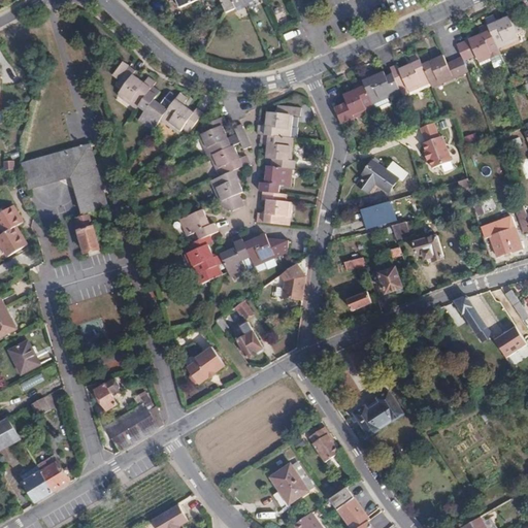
[(237,11),(246,7),(242,0),(221,0),(227,13),(236,9),(237,11)]
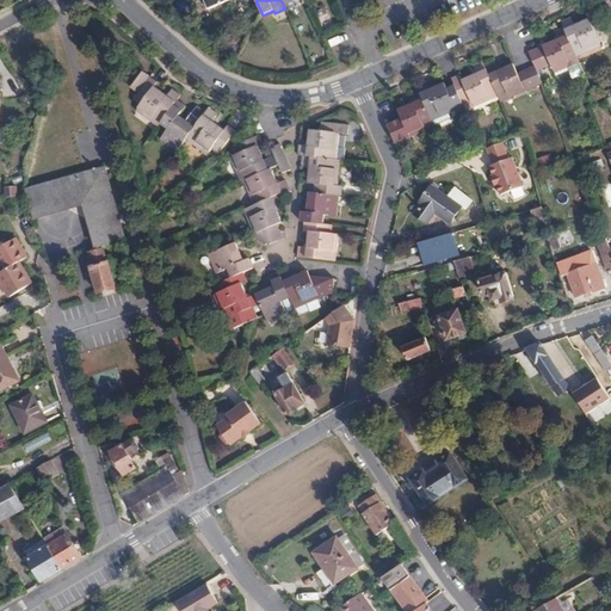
[(575,54),(600,43),(599,39),(608,36),(596,10),(588,13),(591,19),(575,26),(572,17),(562,22),(565,28),(574,49),(575,54)]
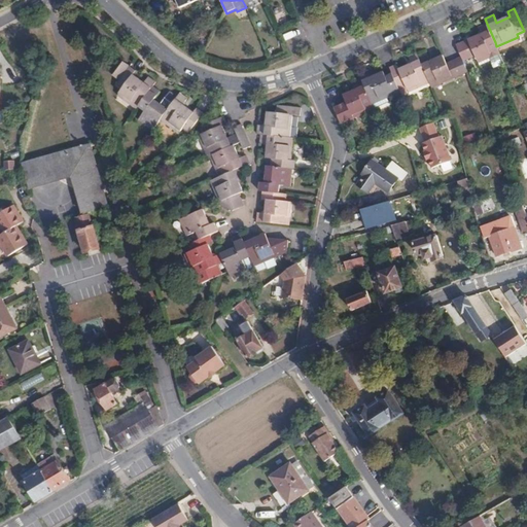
[(477,56),(479,60),(498,50),(498,49),(496,46),(495,42),(487,24),(480,28),(482,34),(468,40),(456,45),(462,57),(464,62),(477,56)]
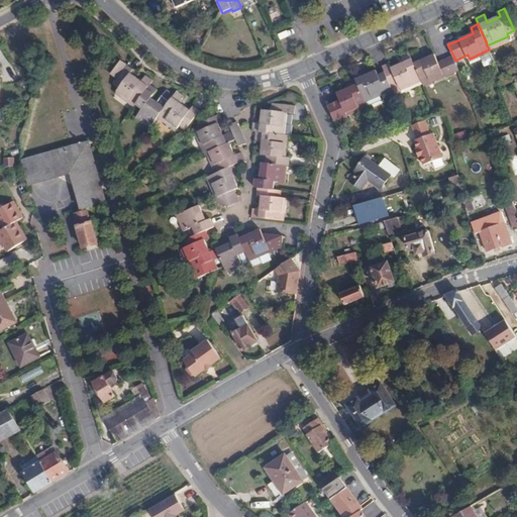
[(487,45),(489,48),(510,38),(508,36),(487,45)]
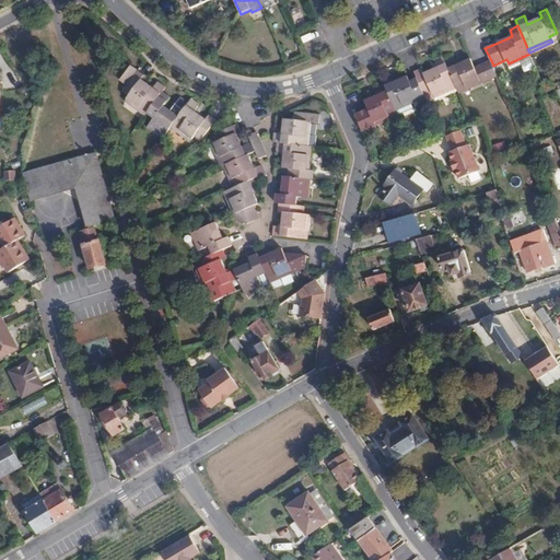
[(510,68),(532,58),(529,54),(509,63),(510,68)]
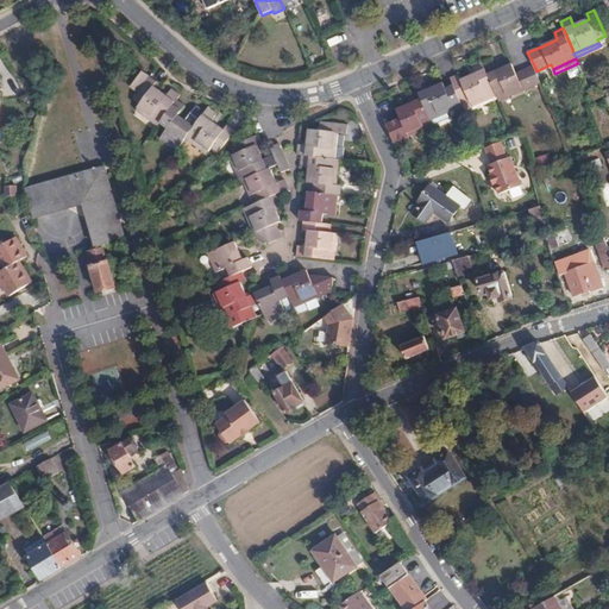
[(484,67),(482,62),(473,64),(477,73),(462,80),(459,75),(451,79),(453,86),(462,104),(471,100),(472,104),(496,93),(484,67)]
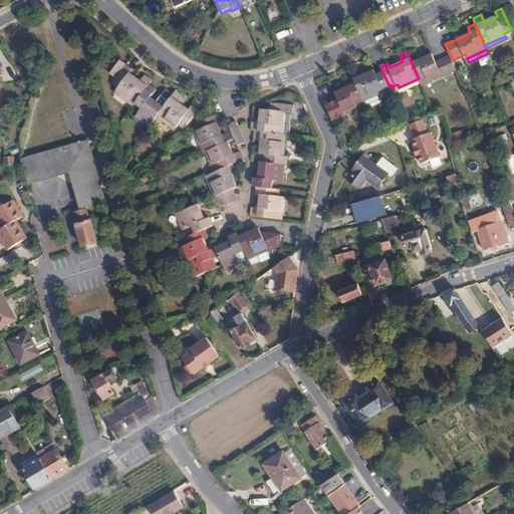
[(457,70),(453,60),(451,55),(436,62),(432,54),(420,59),(417,53),(409,56),(419,78),(420,81),(421,83),(442,74),(443,76),(457,70)]
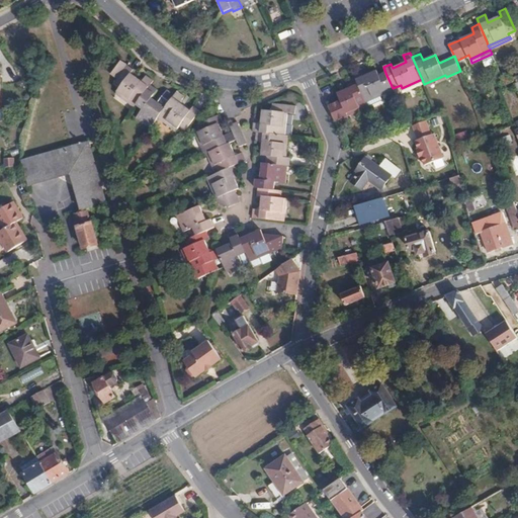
[(150,86),(153,81),(146,76),(144,79),(139,80),(131,73),(133,70),(126,66),(113,84),(119,89),(117,91),(136,105),(150,86)]
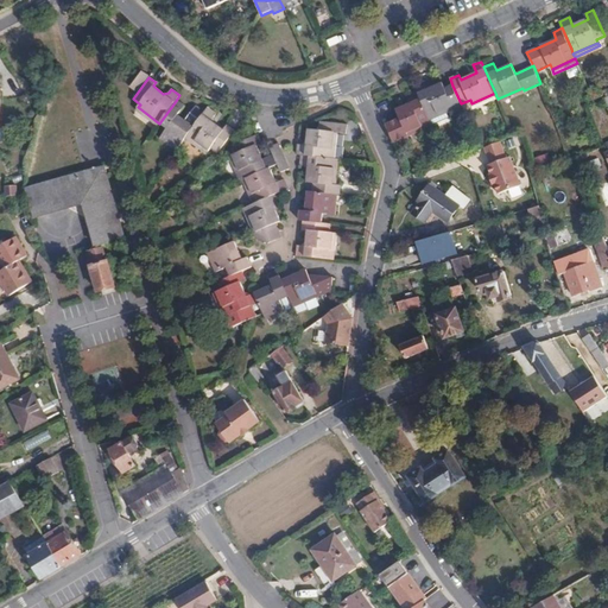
[(461,103),(453,86),(445,89),(443,83),(429,89),(425,81),(415,86),(417,92),(429,118),(454,107),(455,111),(456,114),(464,111),(461,103)]
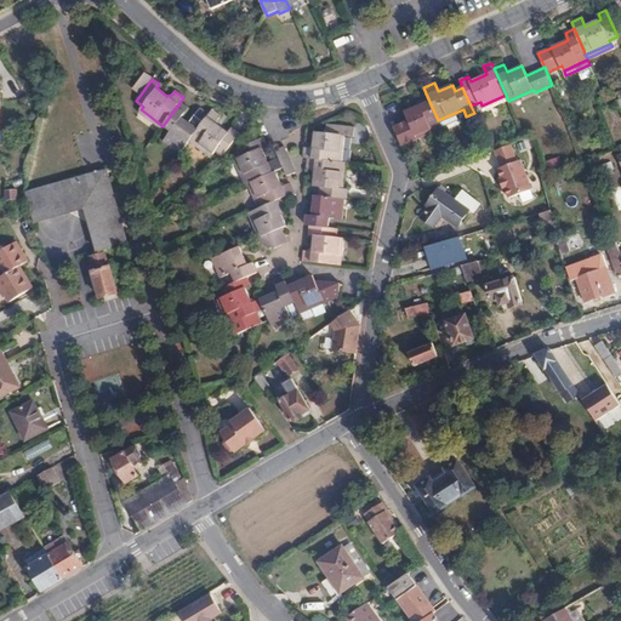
[(510,104),(535,92),(534,90),(508,101),(510,104)]
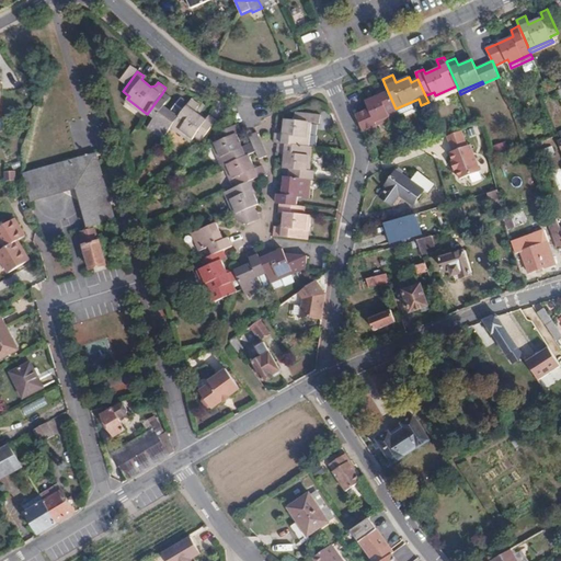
[(369,109),(356,115),(364,132),(366,130),(377,125),(378,125),(377,122),(398,113),(397,111),(396,109),(385,84),(377,88),(380,94),(366,101),(369,109)]
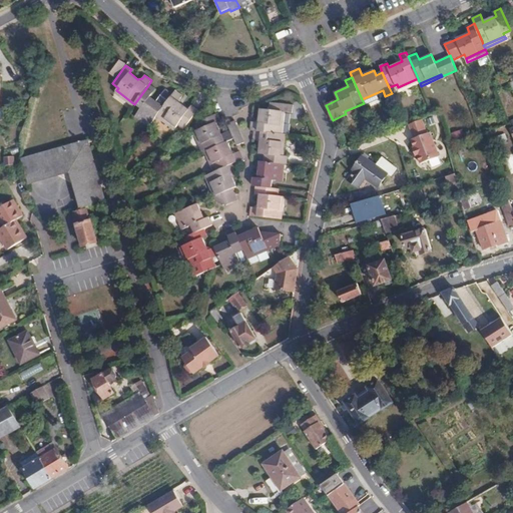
[(399,90),(419,81),(418,78),(398,87),(399,90)]
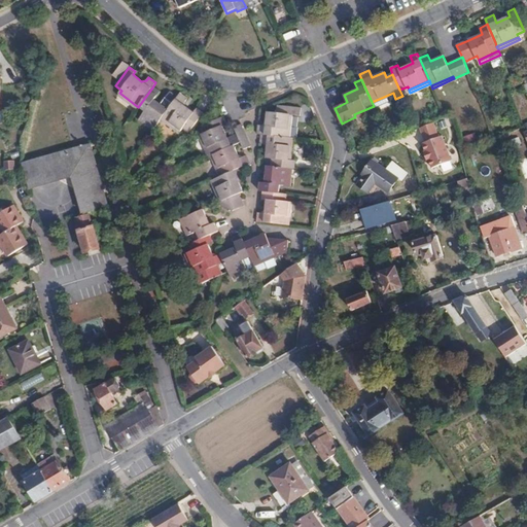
[(160,92),(152,88),(138,107),(145,112),(139,120),(152,131),(160,121),(163,117),(168,110),(153,100),(160,92)]
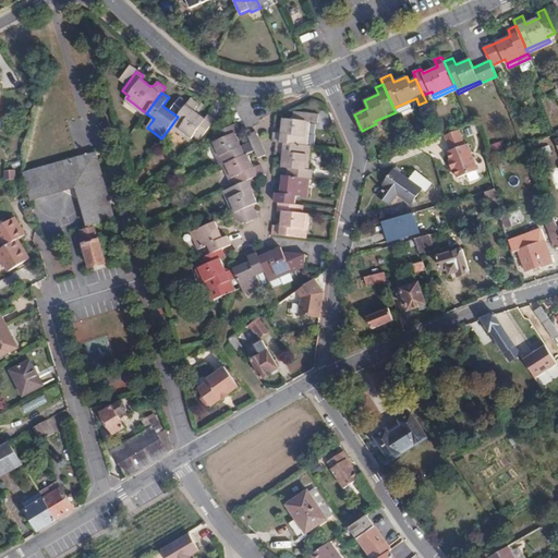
[(146,113),(126,98),(123,101),(144,117),(146,113)]
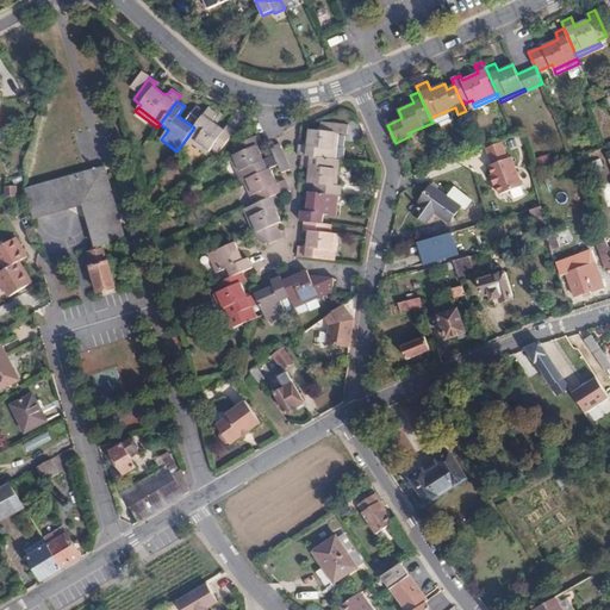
[(431,120),(456,111),(455,107),(430,118),(431,120)]
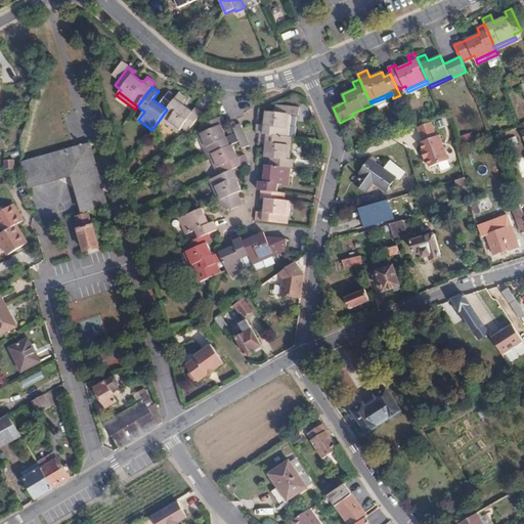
[(179,93),(167,110),(162,117),(180,130),(182,128),(188,132),(202,113),(195,107),(192,112),(185,105),(184,100),(185,97),(179,93)]
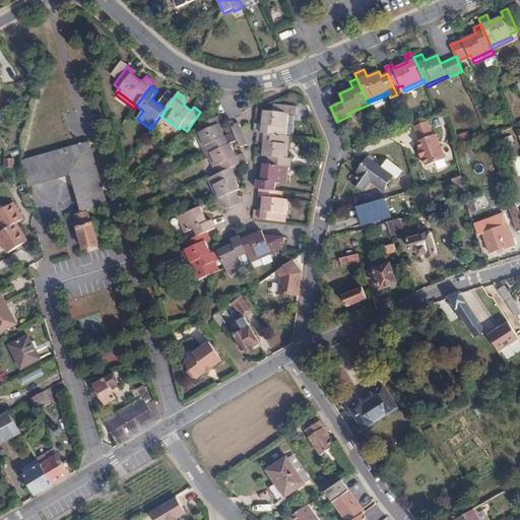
[(259,124),(255,123),(254,132),(258,133),(283,135),(285,113),(289,114),(297,115),(298,108),(273,105),(272,112),(264,111),(263,120),(259,124)]
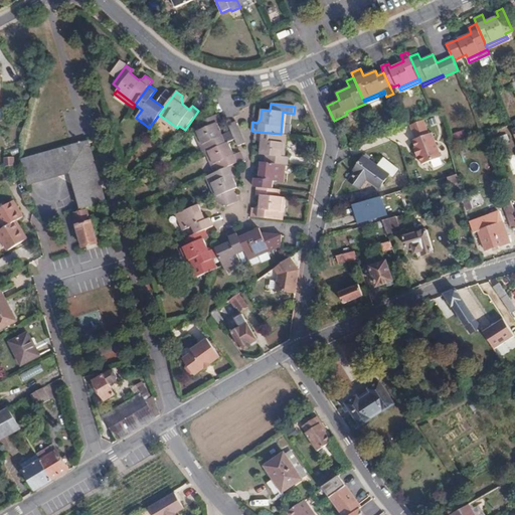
[(347,115),(366,107),(365,104),(346,112),(347,115)]
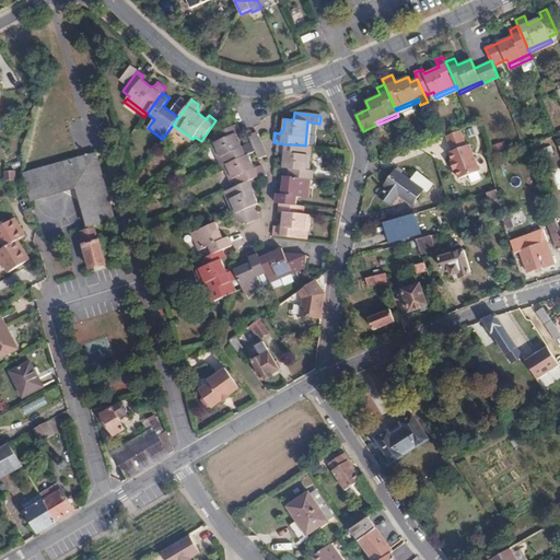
[(173,125),(170,129),(189,143),(193,139),(173,125)]
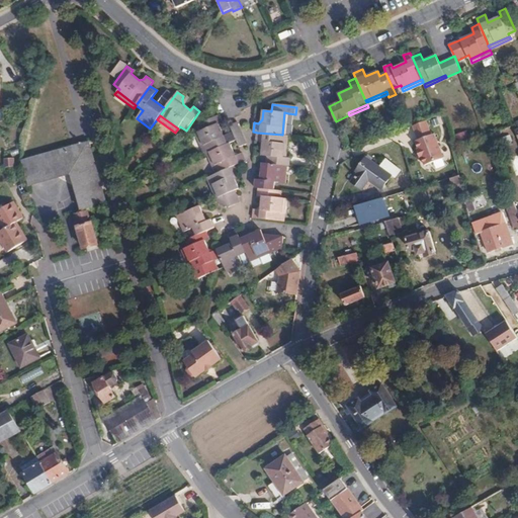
[(207,153),(210,152),(230,143),(237,141),(234,133),(224,137),(219,123),(223,121),(221,115),(198,125),(201,132),(198,133),(207,153)]
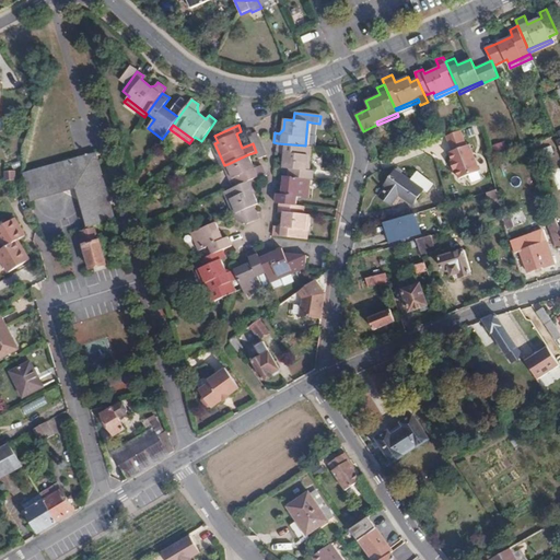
[(253,143),(256,152),(259,159),(267,155),(256,132),(249,136),(248,136),(253,143)]
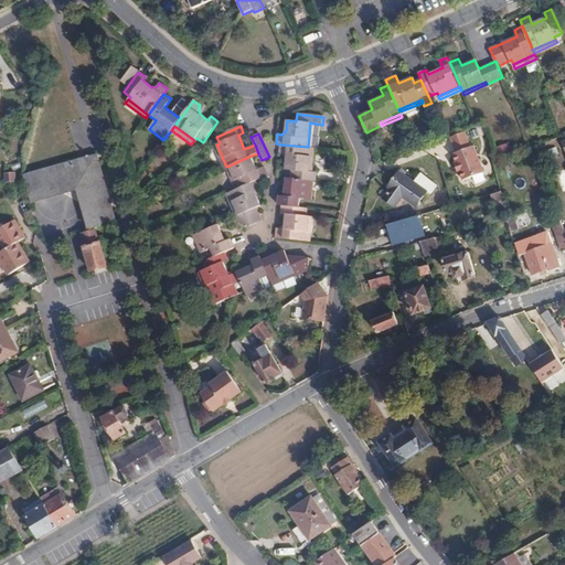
[(223,169),(226,167),(216,145),(213,146),(223,169)]
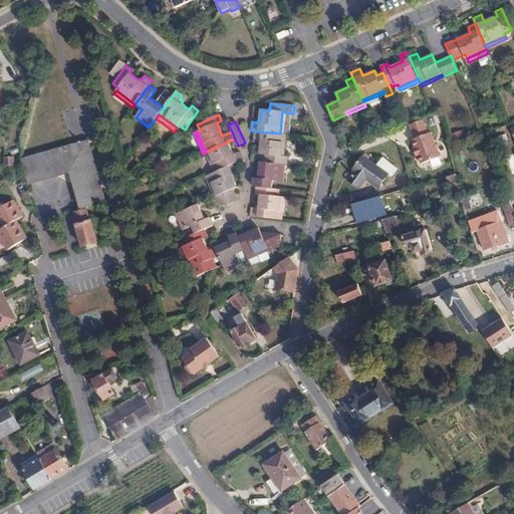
[(280,134),(255,132),(254,140),(257,141),(261,145),(260,155),(265,155),(264,163),(285,165),(287,165),(288,158),(284,157),(281,157),(284,135),(283,135),(280,134)]
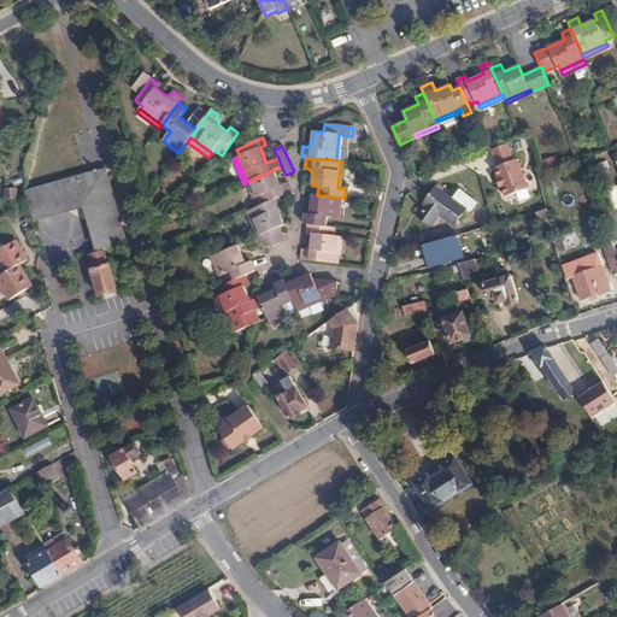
[(125,240),(103,168),(25,191),(35,219),(84,205),(98,250),(125,240)]
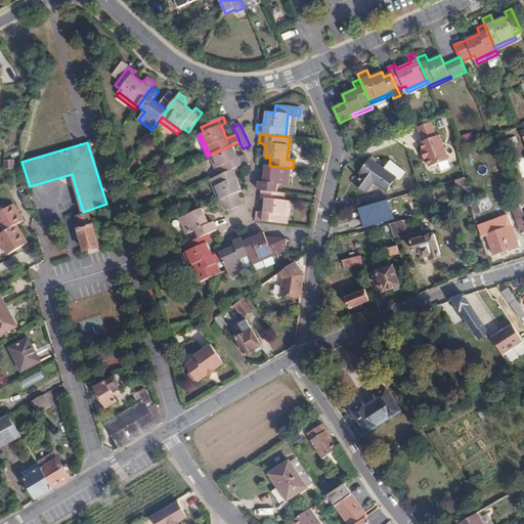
[(213,154),(221,175),(239,167),(249,163),(246,155),(242,157),(236,155),(232,144),(213,154)]
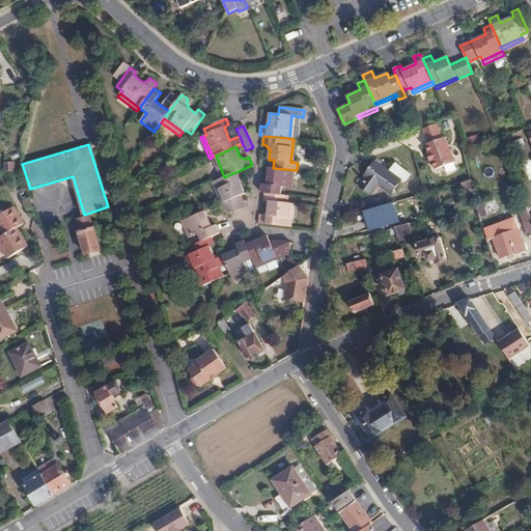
[(221,178),(224,177),(216,156),(213,157),(221,178)]
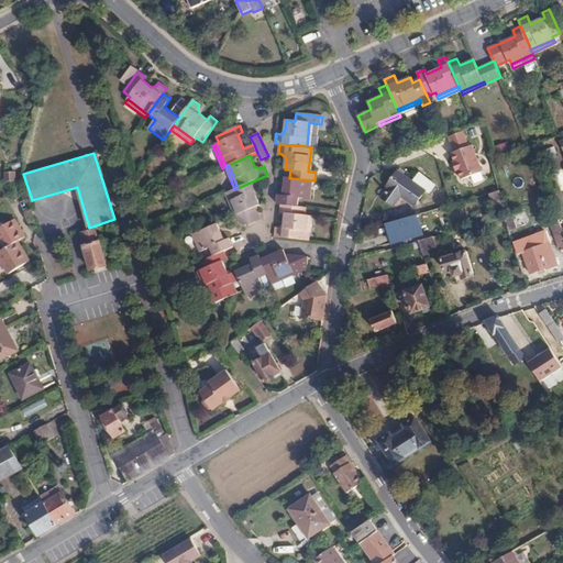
[(409,181),(396,172),(386,186),(388,187),(381,198),(392,206),(399,195),(414,205),(428,185),(414,175),(409,181)]
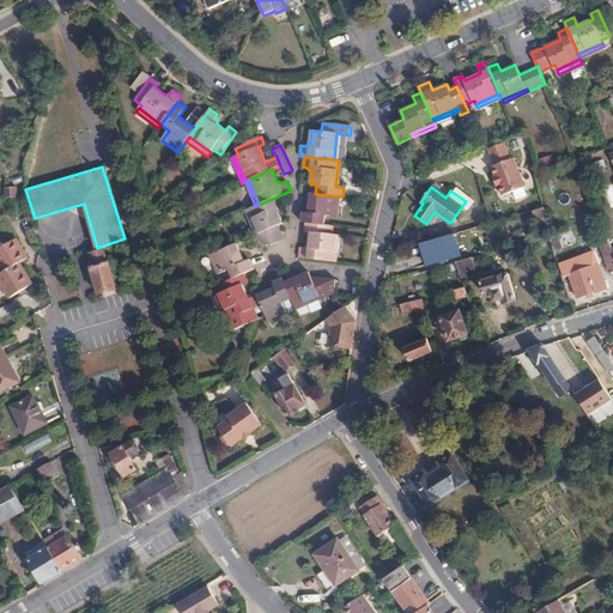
[(302,223),(305,223),(326,225),(326,216),(338,217),(340,196),(315,194),(310,193),(309,213),(303,213),(302,223)]
